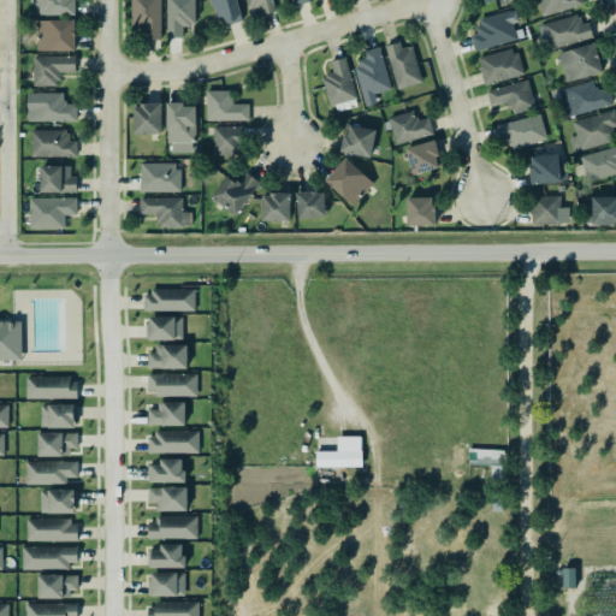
[(35,0),(73,0),(73,16),(46,16),(46,15),(35,15),(35,0)]
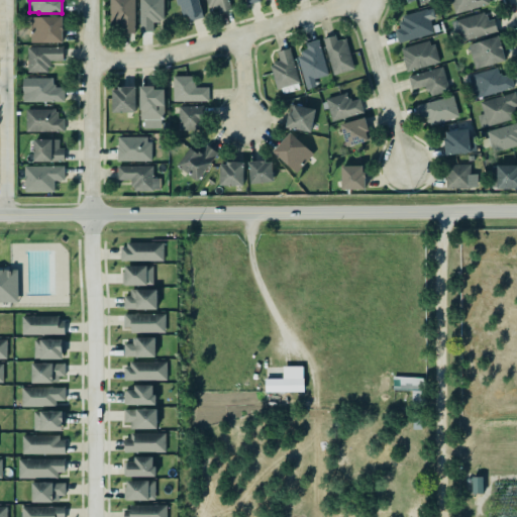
[(109,0),(110,23),(121,22),(121,33),(135,33),(134,0),(109,0)]
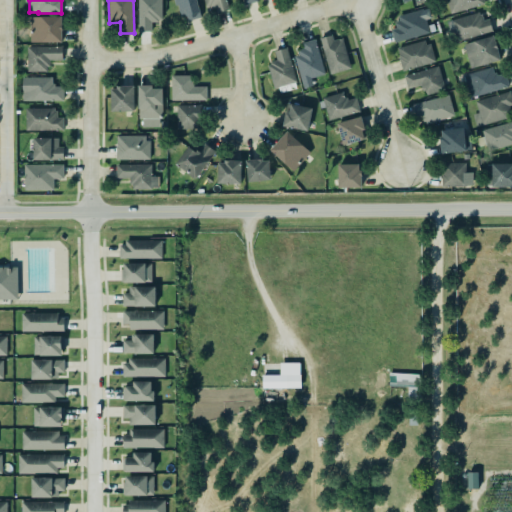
[(138,0),(139,31),(152,31),(152,21),(162,21),(161,0),(138,0)]
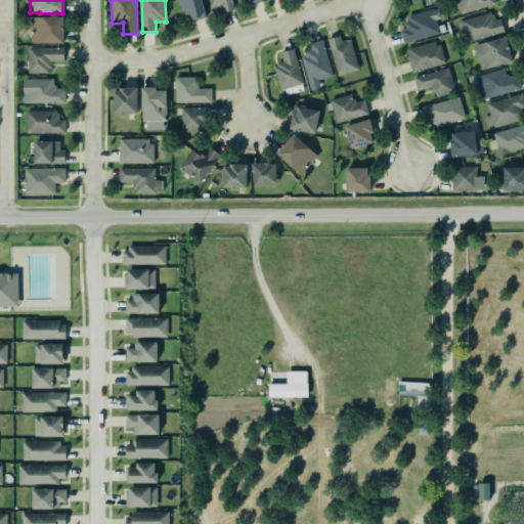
[(200,0),(205,17),(191,22),(190,17),(188,17),(188,15),(184,16),(181,4),(178,4),(176,0),(200,0)]
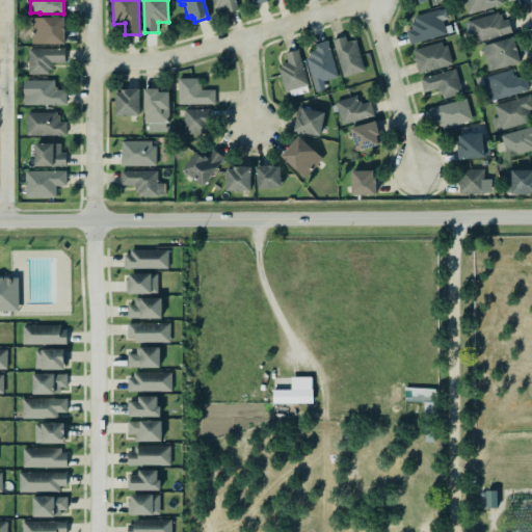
[(211,0),(234,0),(237,9),(224,12),(223,7),(216,9),(215,6),(213,7),(211,0)]
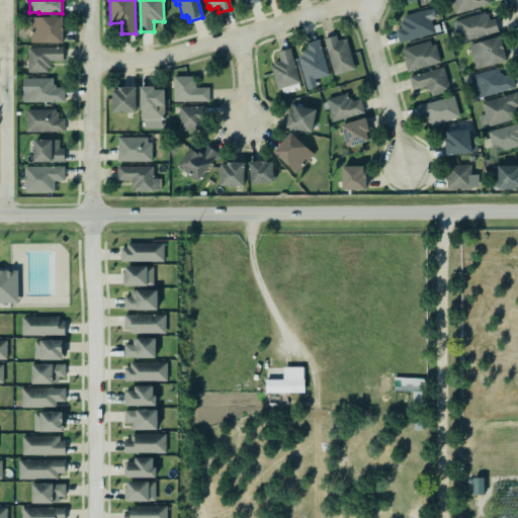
[(450,0),(454,13),(490,4),(488,0),(450,0)]
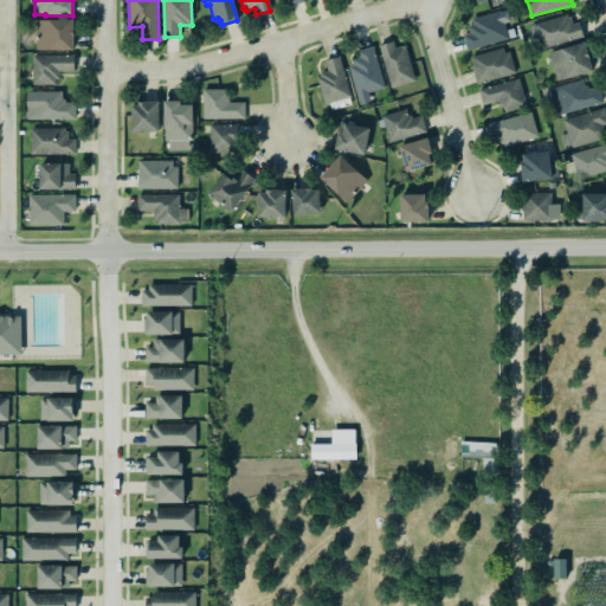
[(468,51),(509,38),(504,24),(510,21),(507,8),(469,20),(472,32),(463,34),(468,51)]
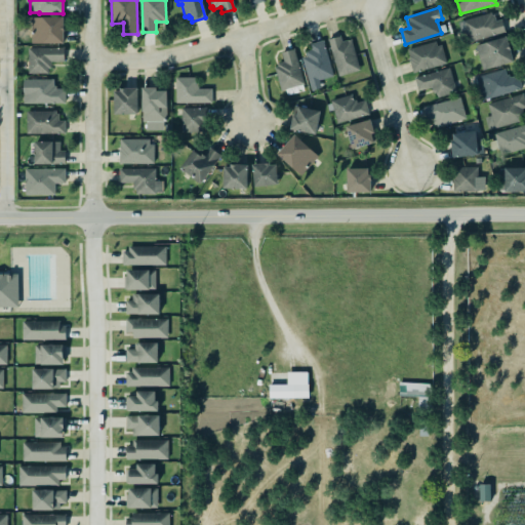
[(489,11),(462,18),(462,22),(468,41),(505,31),(500,18),(494,19),(493,14),(490,14),(489,11)]
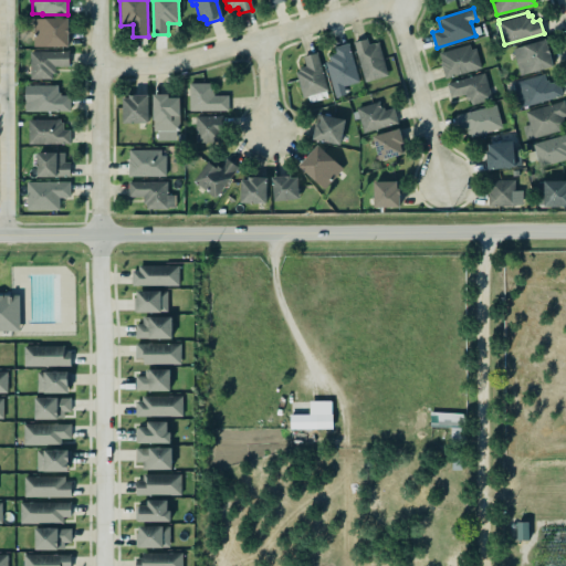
[(32,18),(32,48),(67,48),(67,35),(67,28),(67,19),(32,18)]
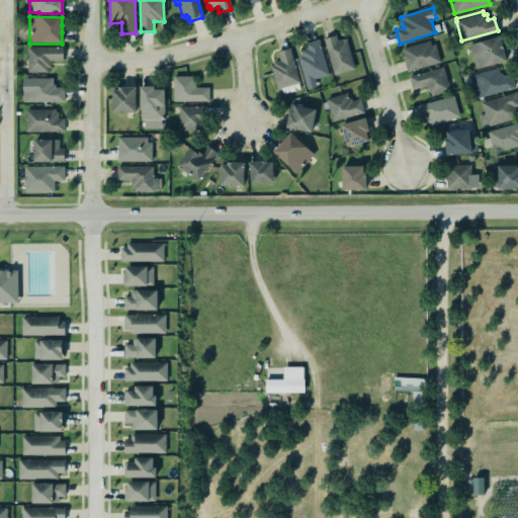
[(355,70),(347,38),(338,40),(336,35),(324,38),(334,76),(355,70)]
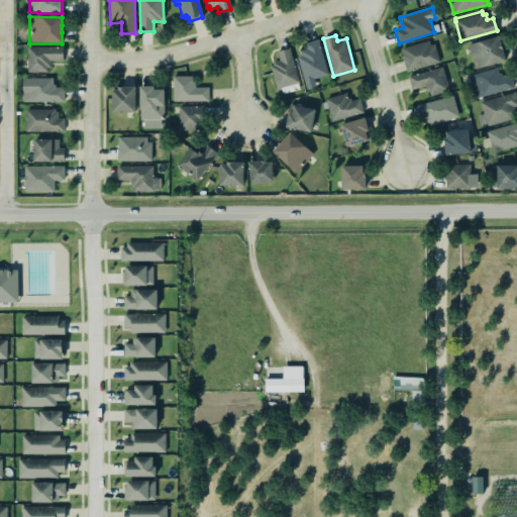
[(468,44),(475,70),(506,61),(499,35),(468,44)]
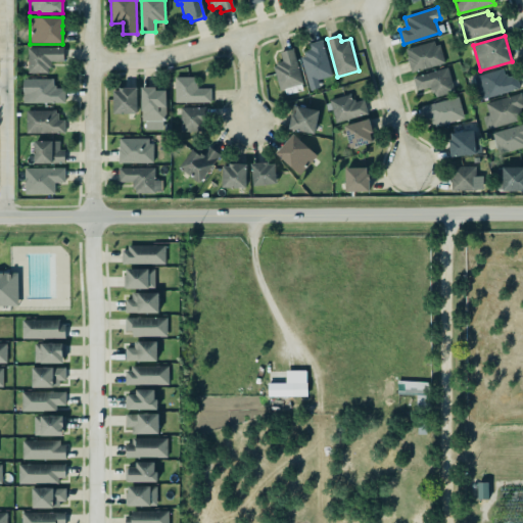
[(310,91),(320,88),(318,80),(332,76),(323,40),(308,44),(311,52),(300,54),(310,91)]
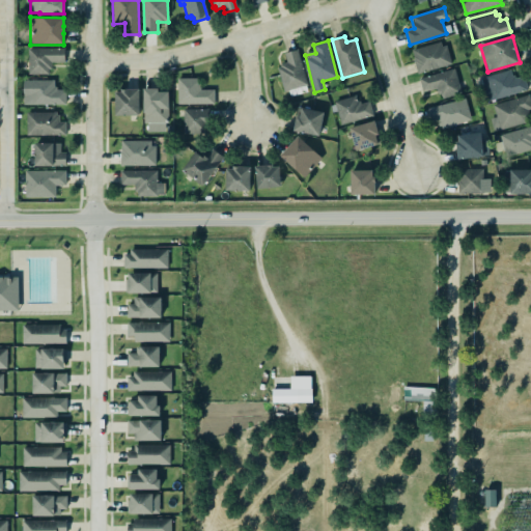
[(418,74),(451,64),(445,40),(412,50),(418,74)]
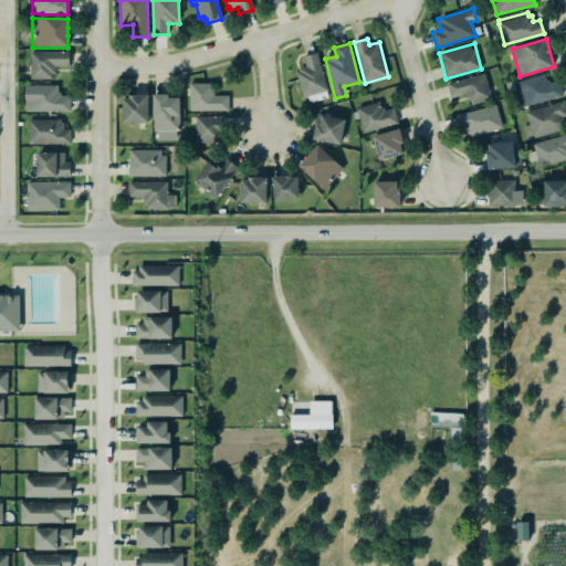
[(70,52),(31,51),(30,79),(54,80),(54,66),(70,66),(70,52)]
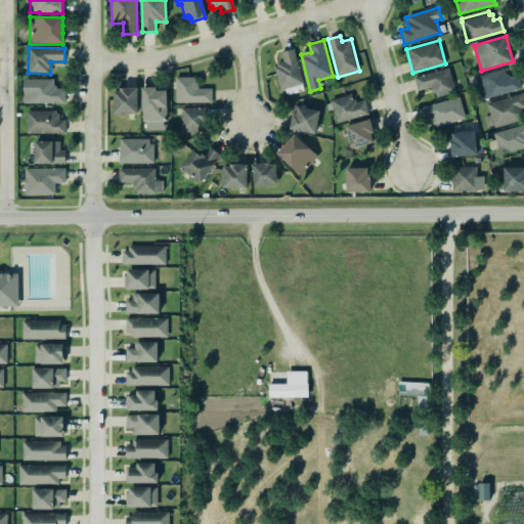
[(280,90),(284,89),(286,95),(303,90),(301,84),(303,84),(293,49),(279,52),(282,61),(275,63),(276,66),(273,67),(280,90)]
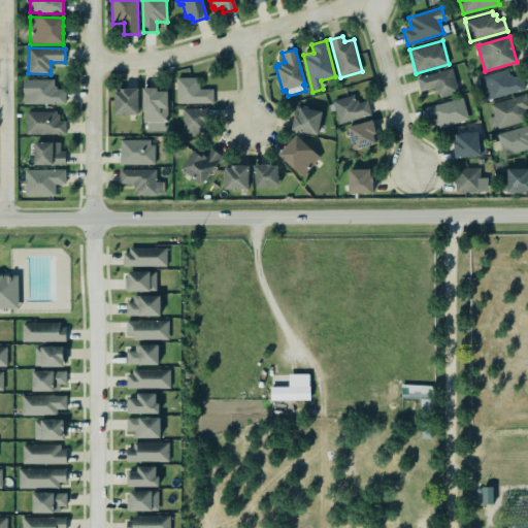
[(415,76),(419,92),(433,88),(434,95),(437,94),(439,99),(460,93),(452,66),(415,76)]
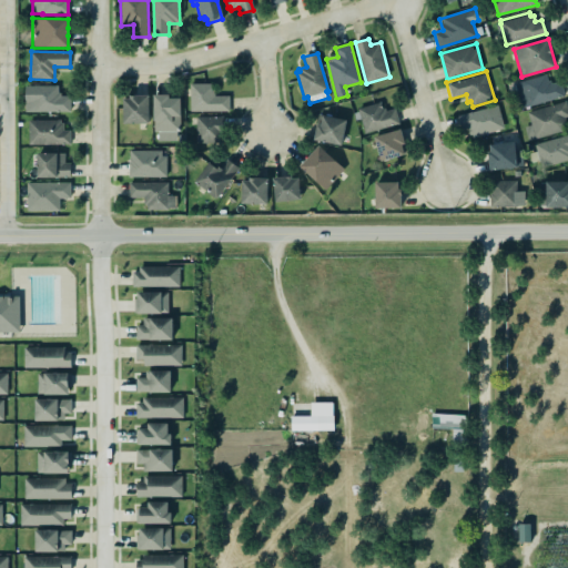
[(521,81),(545,74),(547,81),(549,80),(550,84),(558,81),(563,97),(528,107),(521,81)]
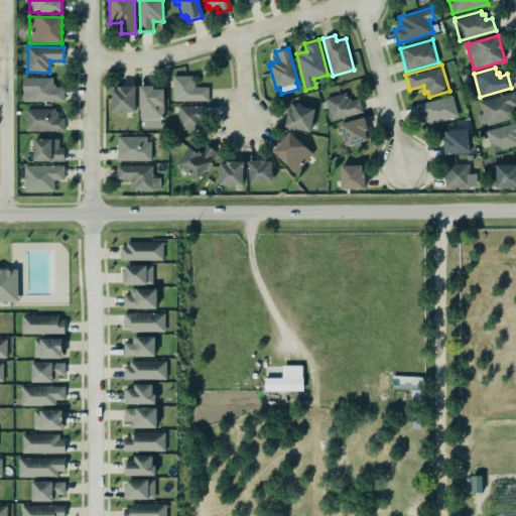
[(171,76),(190,76),(190,81),(194,81),(194,87),(207,87),(208,101),(171,101),(171,76)]
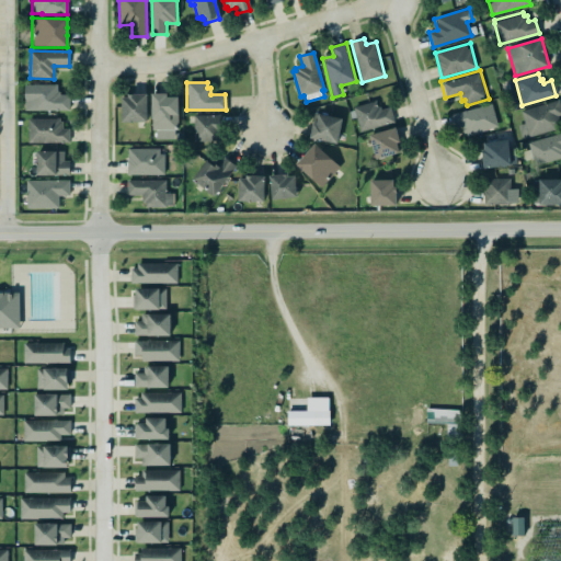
[(68,111),(68,95),(58,95),(58,92),(56,92),(56,84),(25,84),(25,102),(32,102),(32,111),(68,111)]
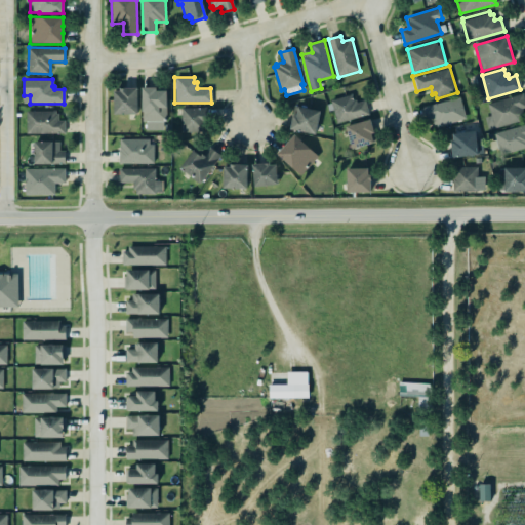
[(143,88),(144,130),(166,129),(166,88),(143,88)]
